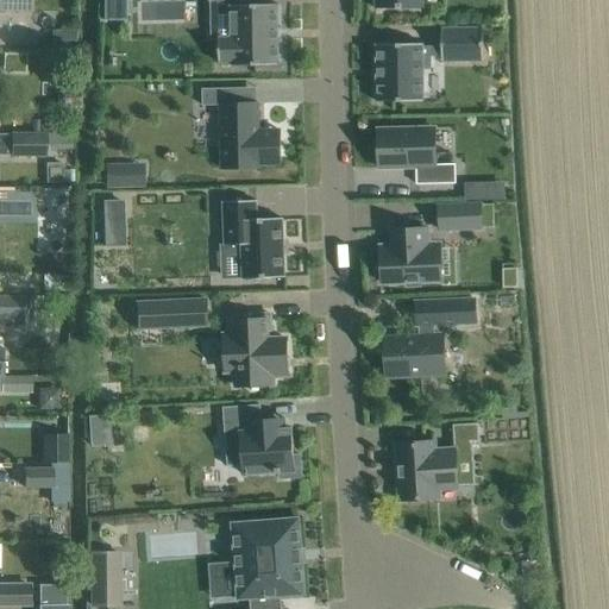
[(0,0),(0,10),(30,11),(30,0),(0,0)]
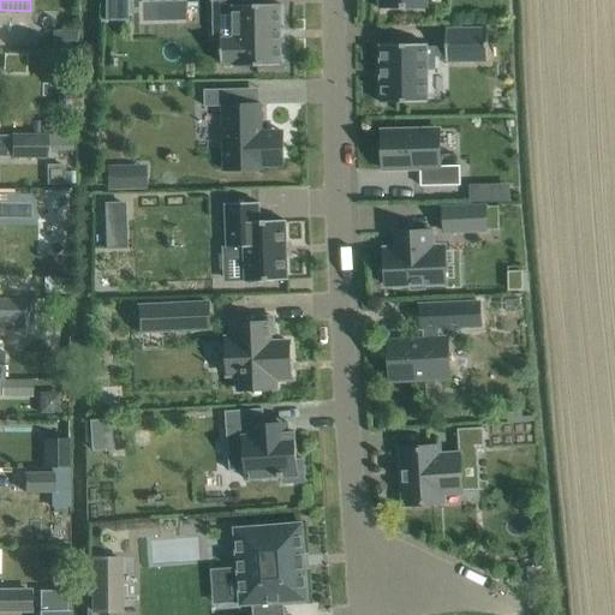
[(210,0),(210,1),(220,1),(220,13),(232,13),(233,37),(221,39),(221,64),(233,64),(233,66),(281,66),(280,5),(256,5),(256,0),(258,0),(210,0)]
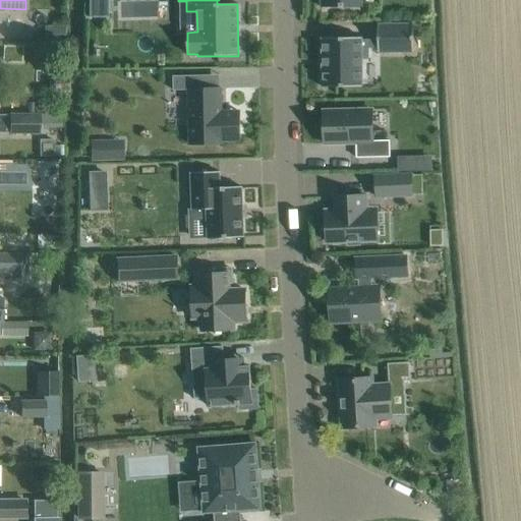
[(361,38),(322,38),(322,40),(323,40),(323,85),(322,85),(322,88),(362,87),(362,85),(361,85),(361,58),(367,58),(367,49),(378,48),(378,53),(379,53),(379,52),(411,52),(412,52),(413,52),(413,24),(411,24),(411,25),(379,25),(379,24),(378,24),(378,40),(361,40),(361,38)]
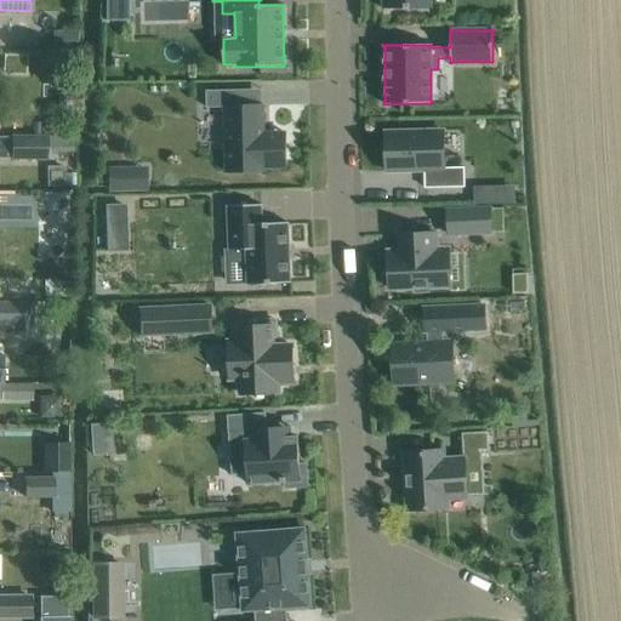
[(263,134),(262,106),(235,107),(235,91),(205,91),(206,108),(224,108),(226,172),(263,171),(263,169),(285,167),(285,134),(263,134)]
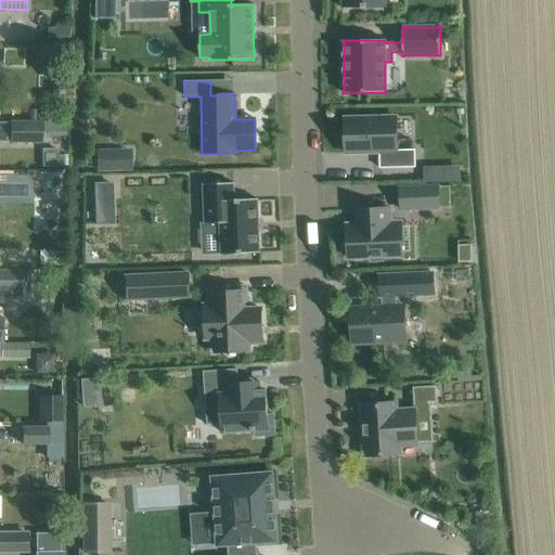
[(379,153),(381,168),(415,167),(414,150),(397,151),(396,117),(345,118),(345,153),(379,153)]
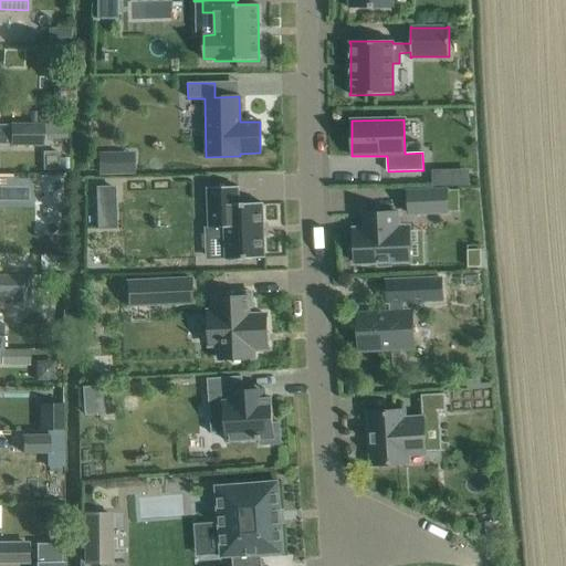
[(43,123),(10,123),(10,146),(43,146),(43,123)]
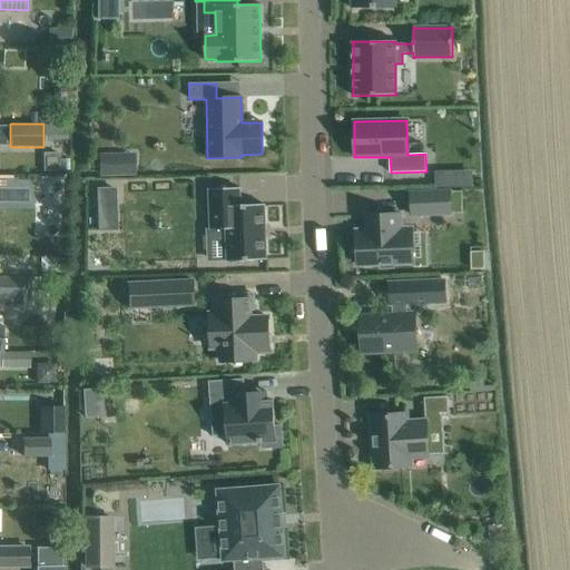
[(134,156),(99,157),(99,178),(134,178),(134,156)]
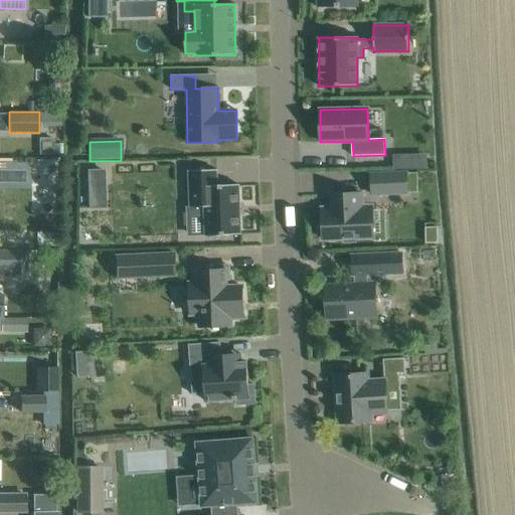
[(431,167),(431,154),(398,152),(398,165),(431,167)]
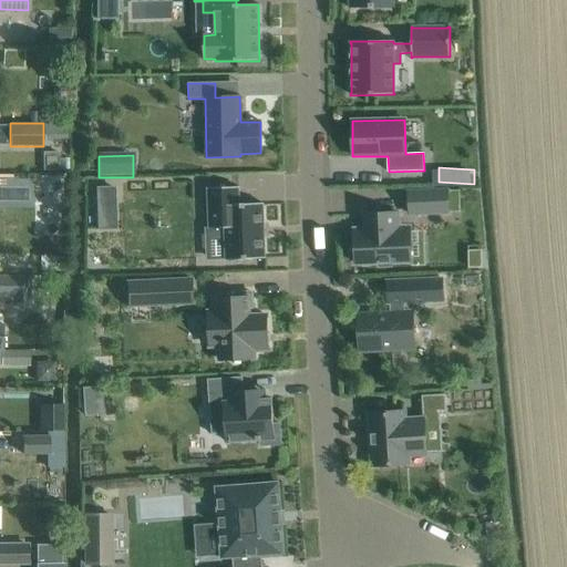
[(38,176),(37,206),(60,206),(61,176),(38,176)]
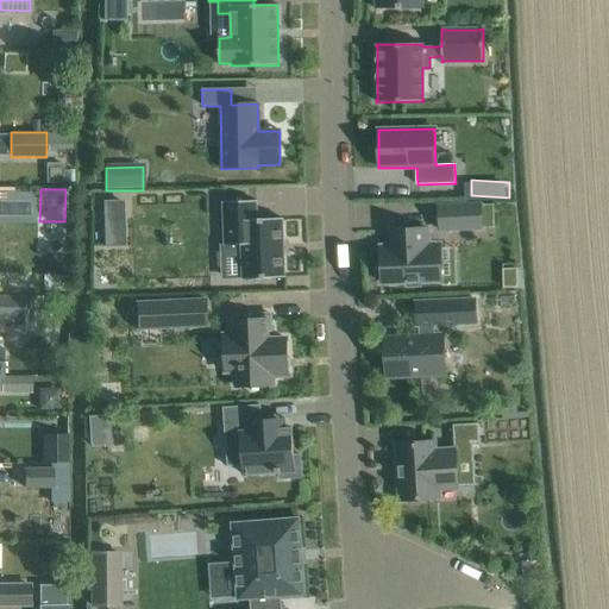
[(251,278),(284,277),(282,234),(267,234),(265,201),(224,202),(225,262),(251,261),(251,278)]
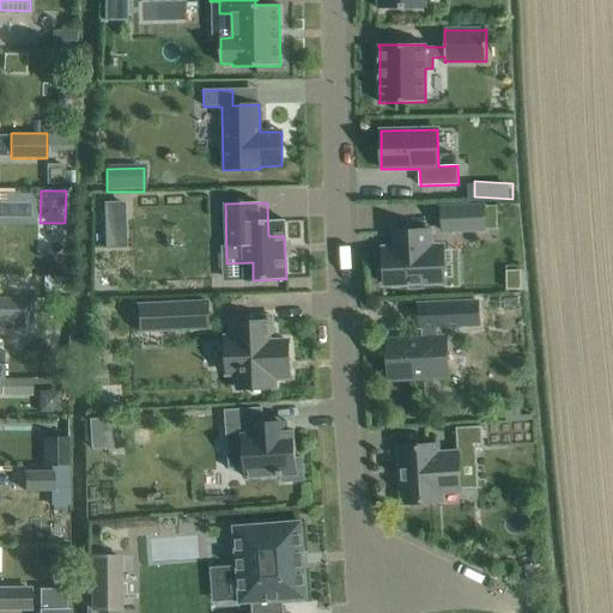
[(126,222),(125,204),(104,204),(104,222),(126,222)]
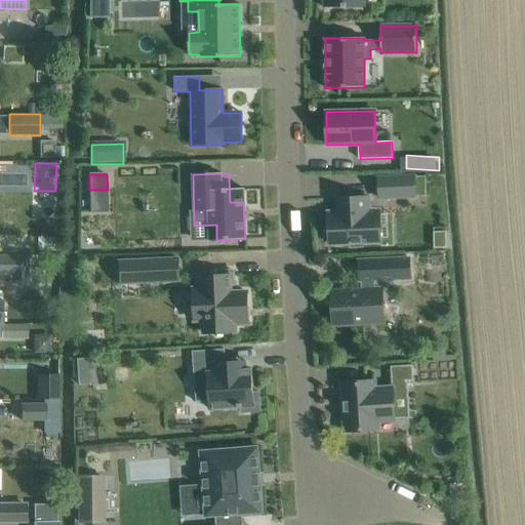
[(415,197),(414,176),(377,178),(378,198),(415,197)]
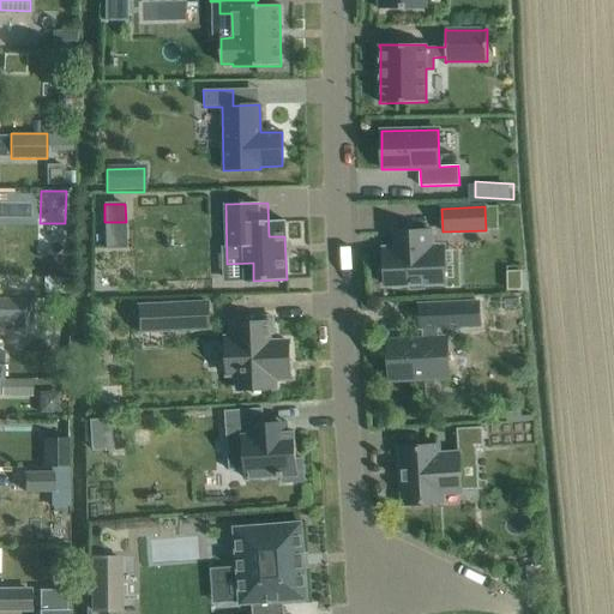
[(423,289),(423,284),(445,283),(444,247),(431,247),(431,230),(395,232),(396,250),(384,250),(384,266),(379,268),(379,282),(385,282),(385,286),(409,284),(409,289),(423,289)]
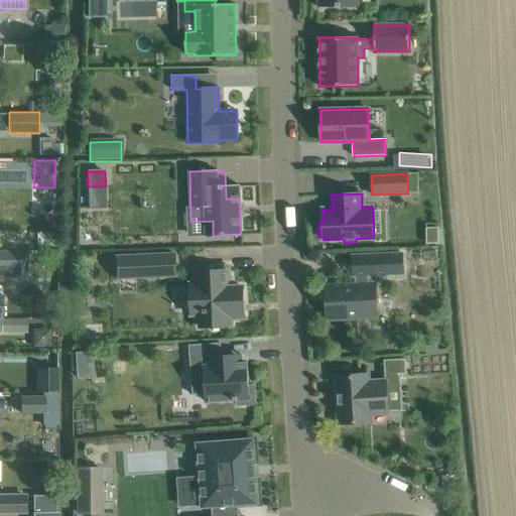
[(36,247),(56,247),(57,234),(36,234),(36,247)]
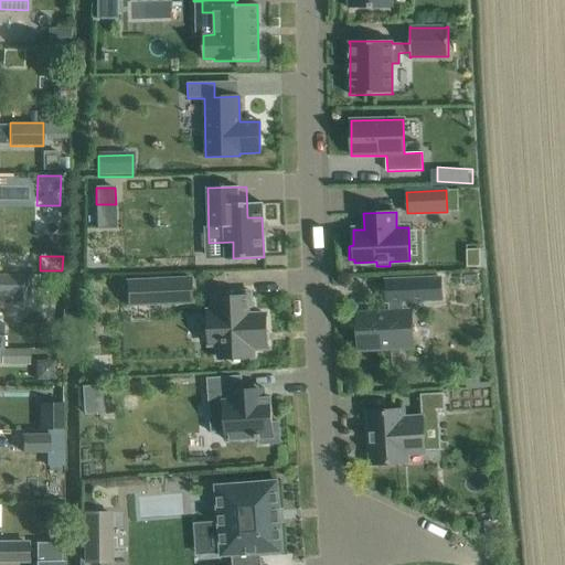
[(388,312),(356,315),(358,350),(413,348),(411,311),(403,311),(402,301),(441,299),(440,277),(385,279),(386,301),(388,301),(388,312)]
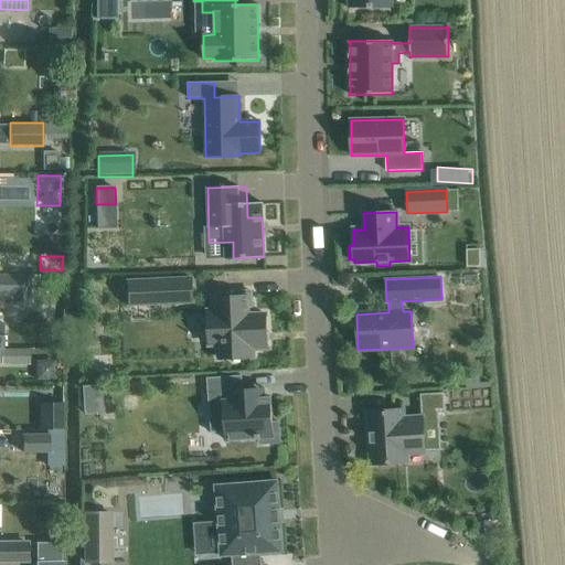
[(141,305),(184,302),(183,278),(139,280),(141,305)]
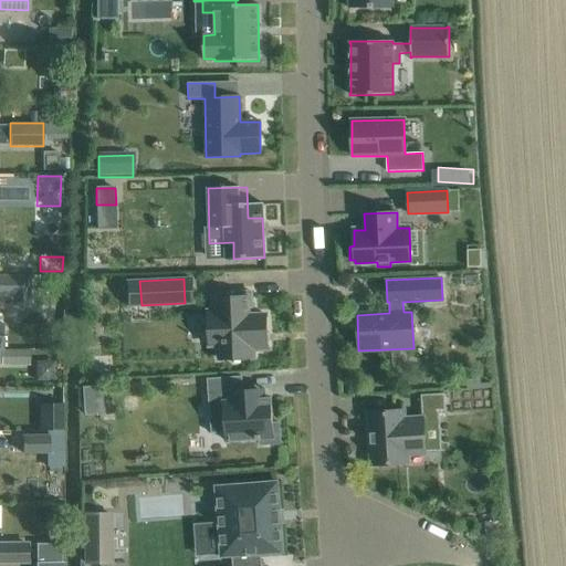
[(220,359),(254,357),(254,348),(269,347),(268,332),(270,332),(269,331),(268,331),(266,314),(249,315),(249,307),(253,307),(252,291),(236,292),(236,296),(213,297),(215,311),(209,311),(210,345),(220,345),(220,359)]
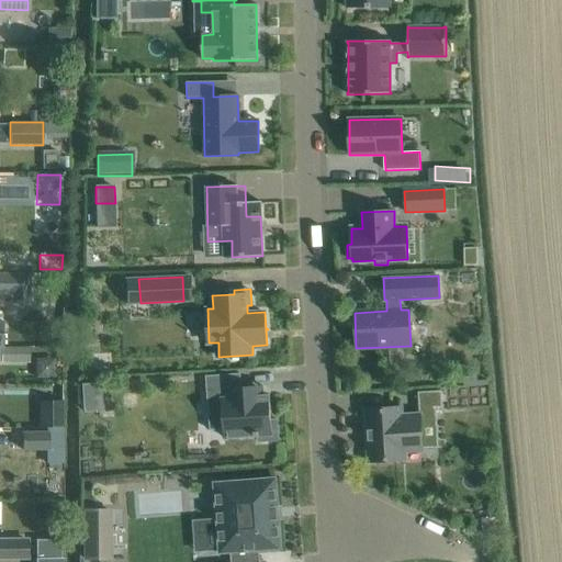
[(30,362),(30,347),(1,347),(1,362),(30,362)]
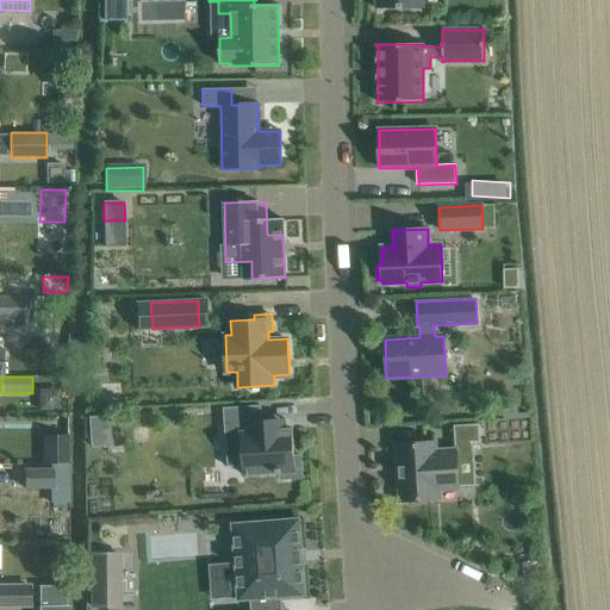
[(225,437),(240,436),(243,475),(279,473),(279,480),(302,478),(300,456),(293,456),(292,429),(285,430),(285,423),(261,425),(260,406),(223,409),(225,437)]
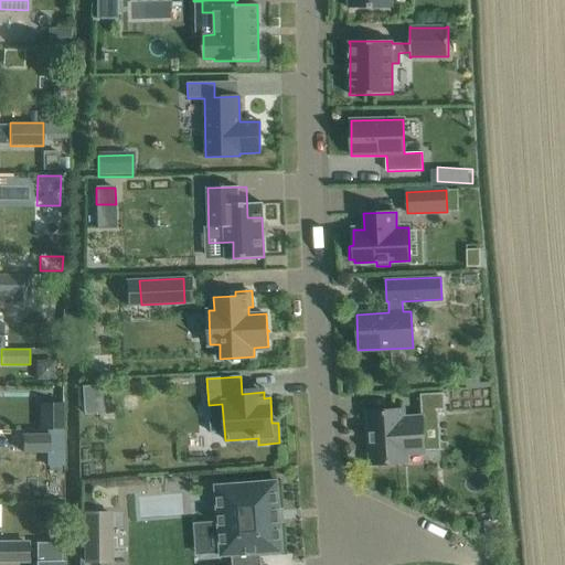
[(102,414),(99,386),(82,387),(84,414),(102,414)]
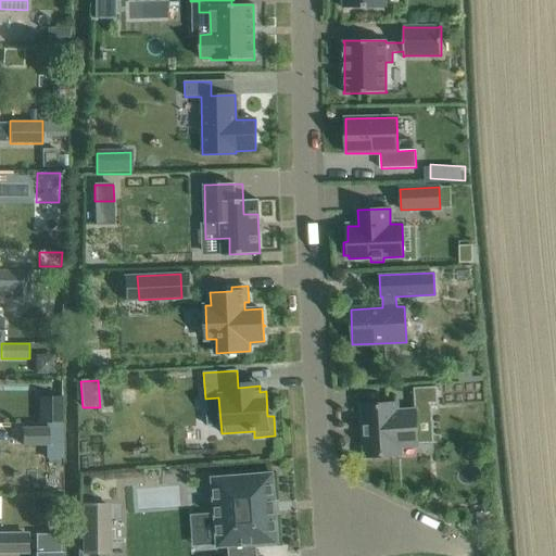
[(415,404),(437,403),(436,388),(414,389),(415,404)]
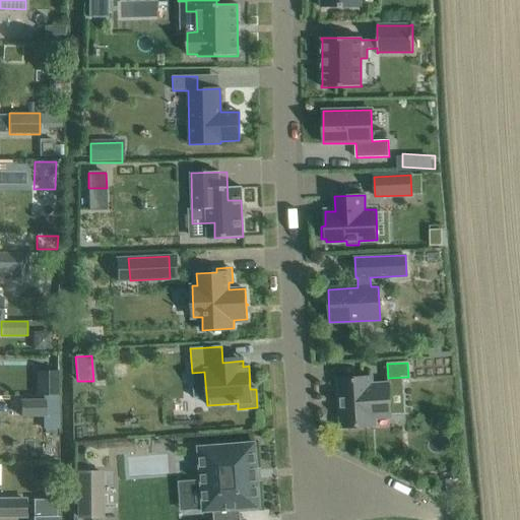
[(57,395),(57,371),(37,372),(37,395),(44,395),(57,395)]
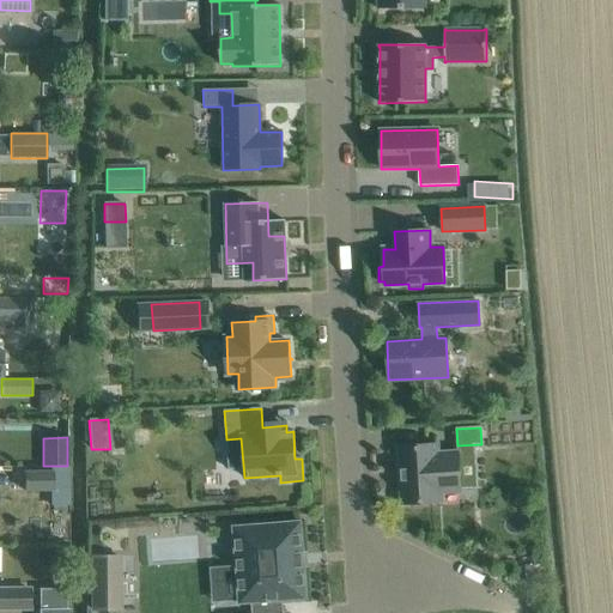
[(459,451),(438,453),(437,444),(398,447),(401,504),(441,502),(441,493),(461,491),(459,451)]
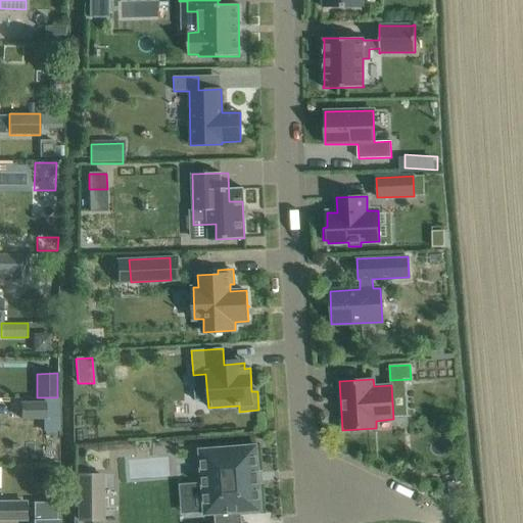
[(44,401),(20,401),(21,419),(44,419),(44,431),(58,431),(57,397),(44,397),(44,401)]
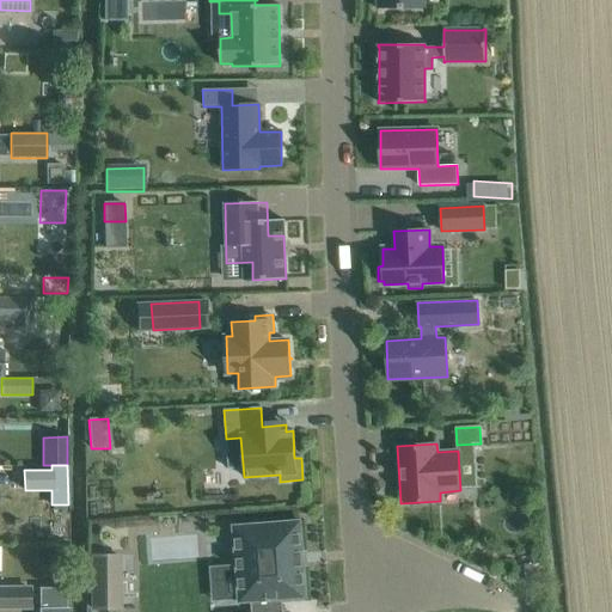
[(236,565),(210,568),(213,603),(239,601),(239,603),(252,601),(252,611),(288,611),(289,611),(288,611),(281,611),(281,599),(306,598),(300,521),(233,526),(236,565)]
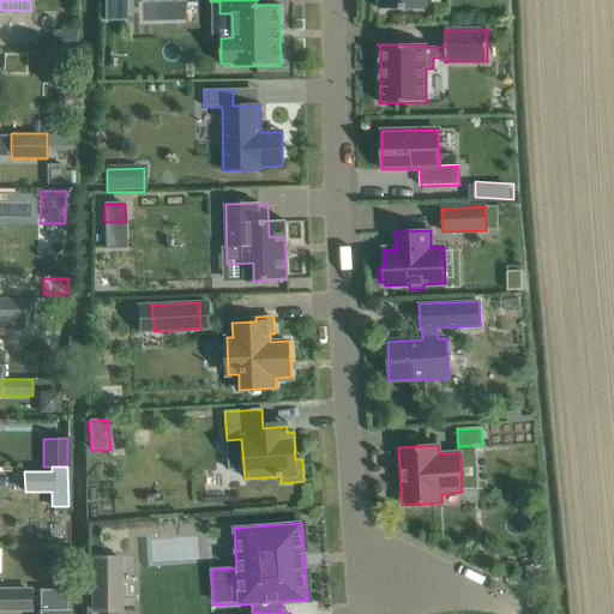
[(119,559),(92,559),(92,612),(119,612),(119,559)]
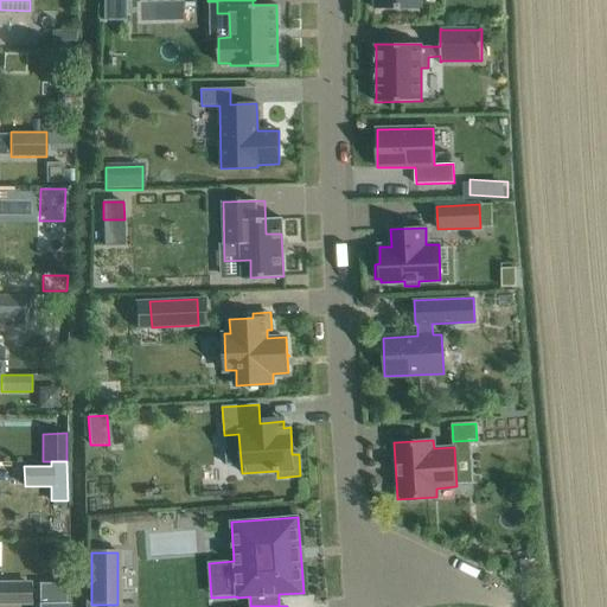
[(29,583),(0,583),(0,602),(30,602),(29,583)]
